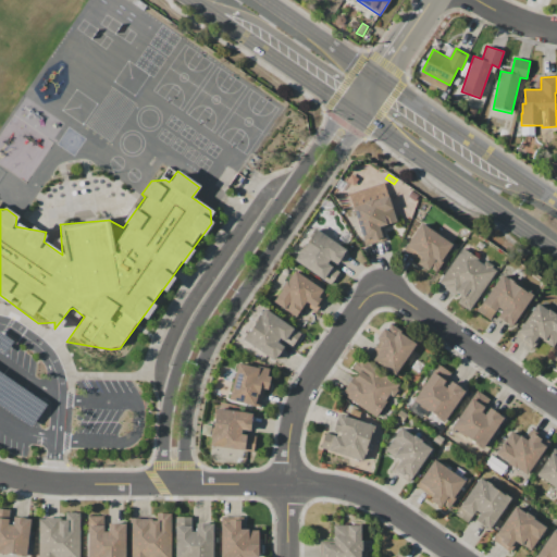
[(348,194),(384,182),(397,222),(382,226),(386,239),(364,246),(348,194)]
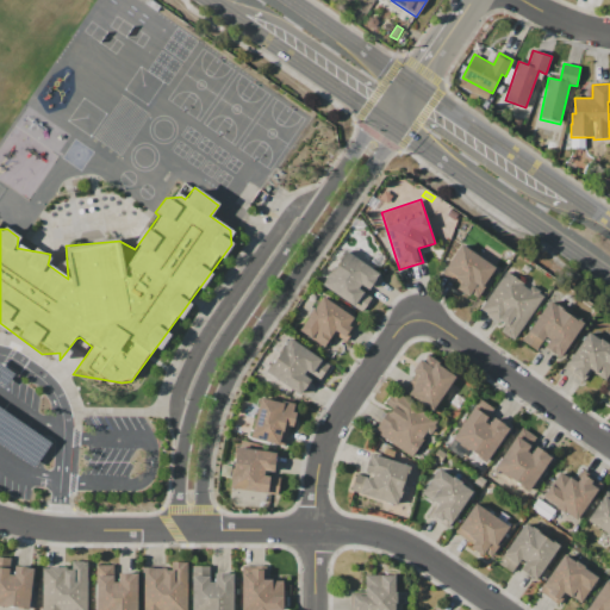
[(429,205),(437,199),(441,204),(434,210),(429,205)]
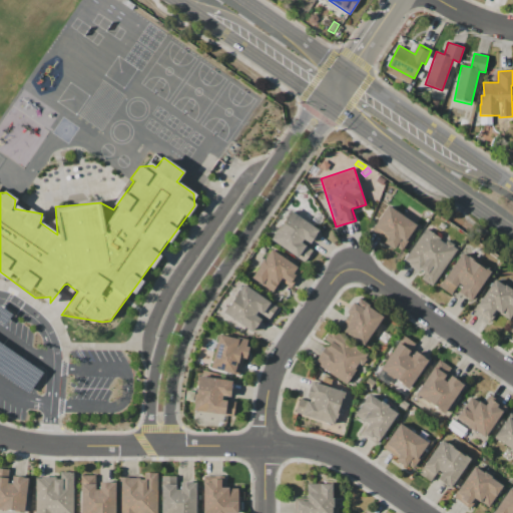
[(388,205),(411,221),(413,220),(418,223),(407,239),(409,240),(402,250),(397,247),(395,249),(384,242),(388,236),(385,234),(383,237),(372,229),(388,205)]
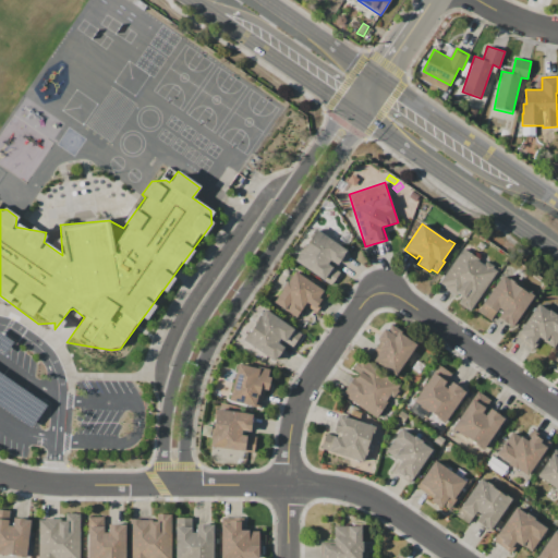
[(315,229),(348,250),(337,265),(330,261),(328,265),(340,273),(331,286),(294,261),(315,229)]
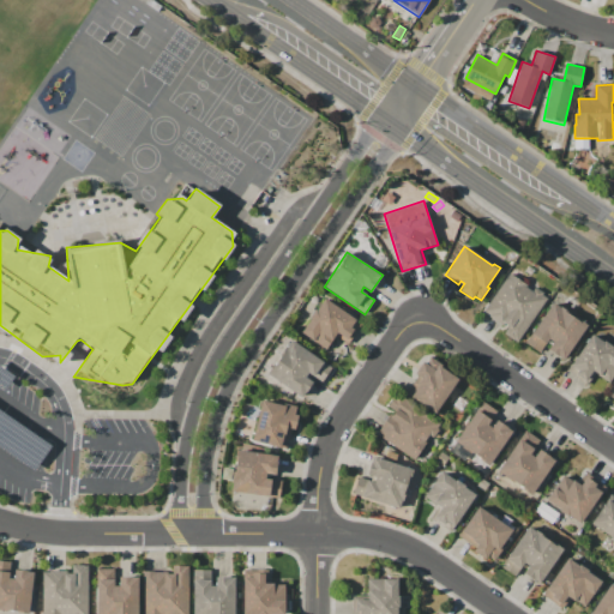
[(509,272),(528,286),(527,287),(533,292),(535,288),(543,294),(543,295),(547,298),(518,342),(504,332),(509,325),(504,323),(503,325),(483,312),(509,272)]
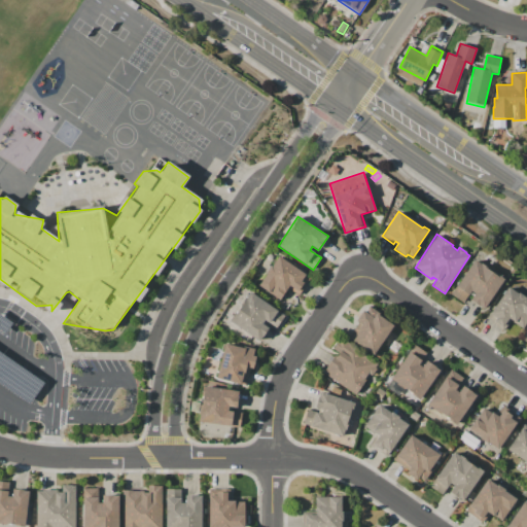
[(279,256),(311,277),(299,295),(287,288),(280,301),(258,286),(268,273),(267,273),(271,266),(272,266),(279,256)]
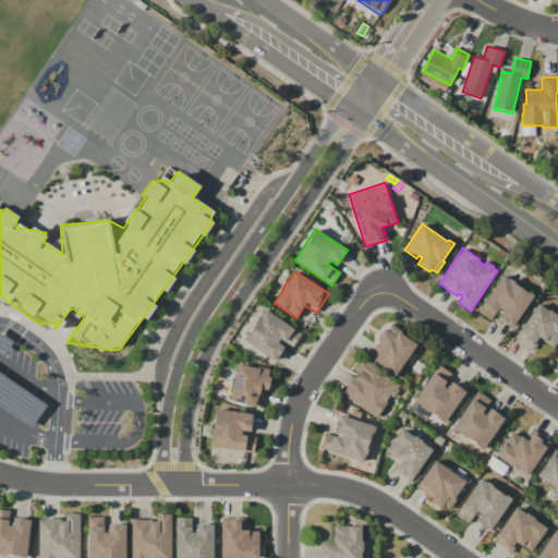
[(502,275),(530,293),(534,295),(512,327),(498,317),(502,311),(498,308),(490,320),(477,312),(502,275)]
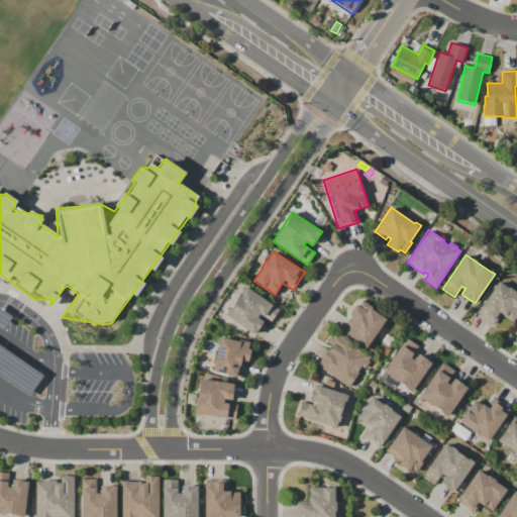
[(499,282),(516,294),(516,316),(513,322),(501,314),(494,324),(478,313),(499,282)]
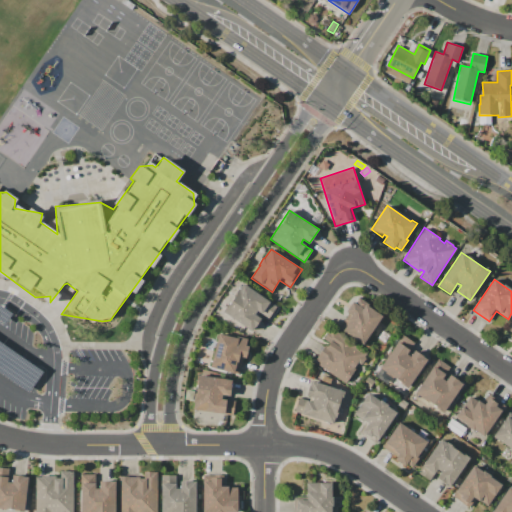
[(243,283),(276,306),(268,318),(257,311),(255,314),(261,318),(252,331),(223,311),(243,283)]
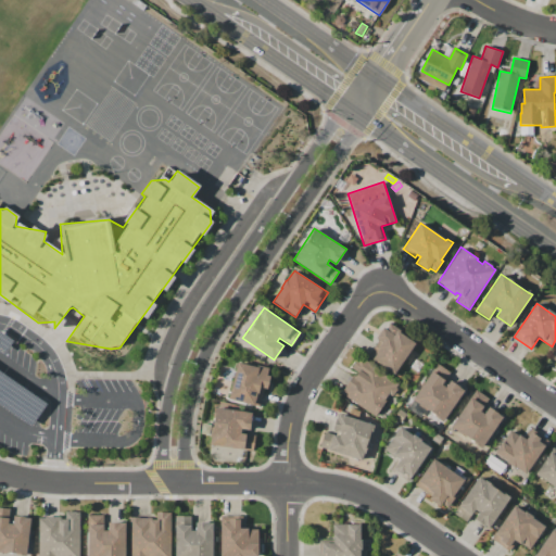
[(416,343),(394,375),(367,356),(378,340),(376,338),(382,328),(386,330),(390,324),(400,330),(399,331),(416,343)]
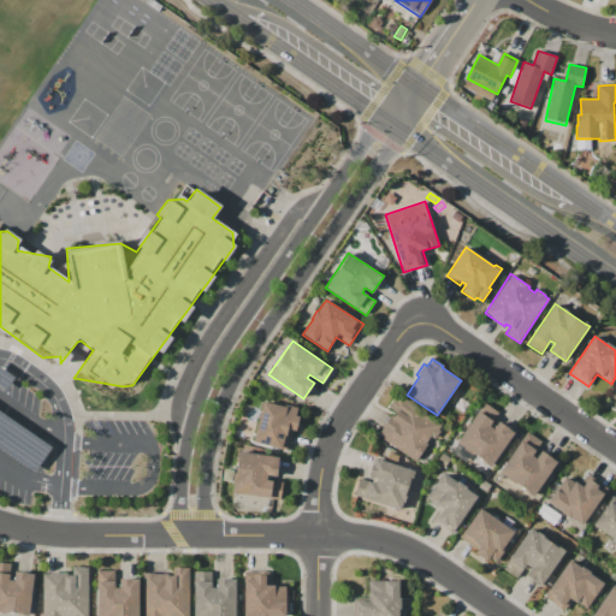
[(378,436),(383,430),(381,430),(391,415),(392,415),(395,412),(389,407),(398,394),(443,425),(439,430),(440,431),(434,439),(433,438),(431,440),(430,439),(426,444),(428,445),(416,462),(378,436)]
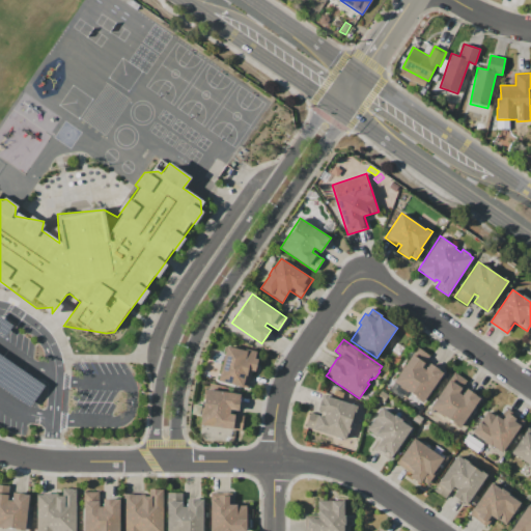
[(226,346),(246,351),(246,350),(257,352),(255,359),(258,359),(255,371),(252,370),(248,389),(218,381),(226,346)]
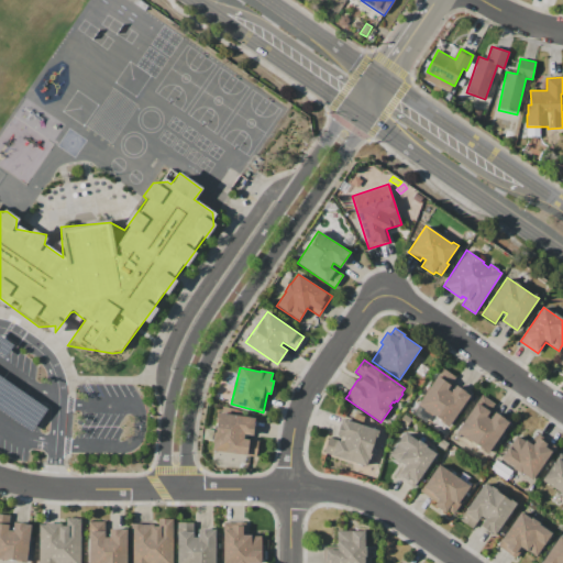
[(443,368),(456,377),(448,389),(451,392),(456,384),(472,394),(449,427),(417,406),(443,368)]
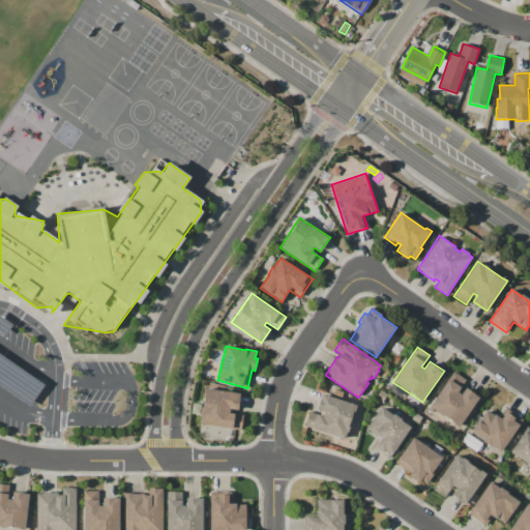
[(454,371),(466,380),(458,392),(461,395),(467,387),(479,395),(459,427),(430,407),(454,371)]
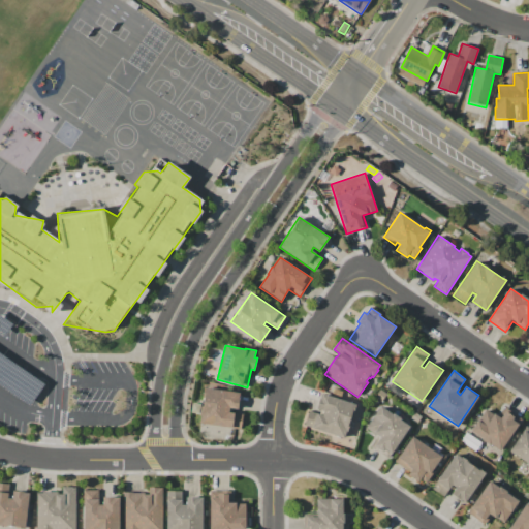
[(204,387),(240,393),(239,399),(238,409),(229,408),(229,412),(244,414),(241,430),(198,423),(204,387)]
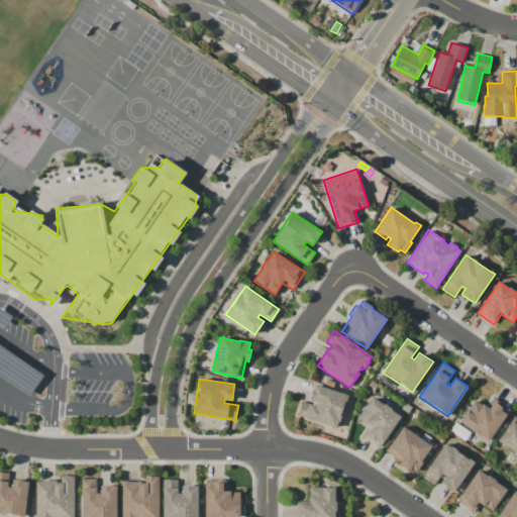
[(378,385),(374,392),(367,388),(372,381),(378,385)]
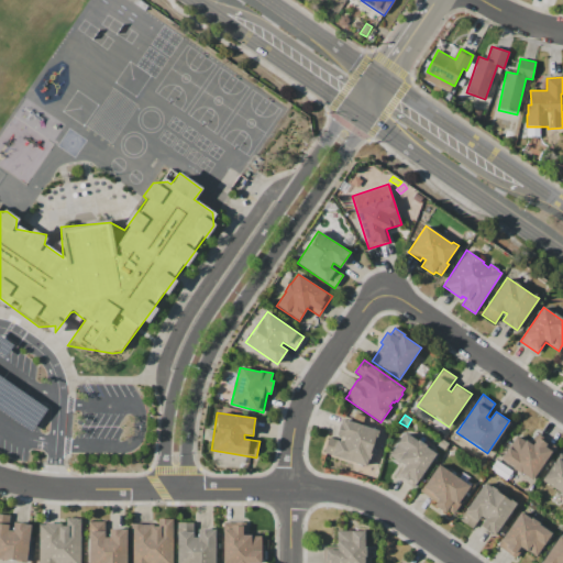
[(342,419),(377,430),(365,466),(324,453),(329,437),(335,439),(342,419)]
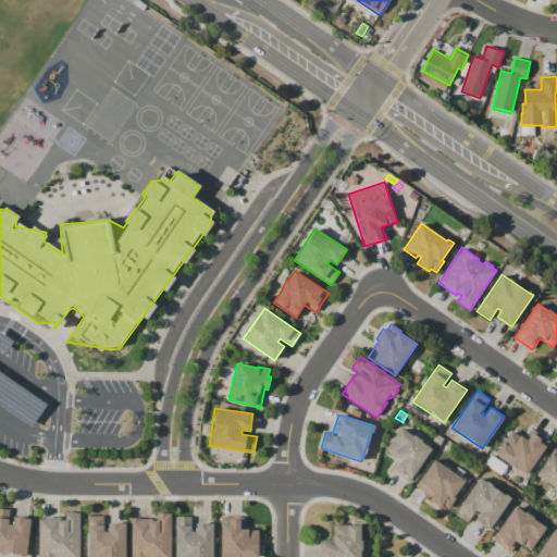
[(400,428),(413,436),(415,435),(422,441),(422,442),(431,448),(408,482),(391,470),(397,459),(385,450),(400,428)]
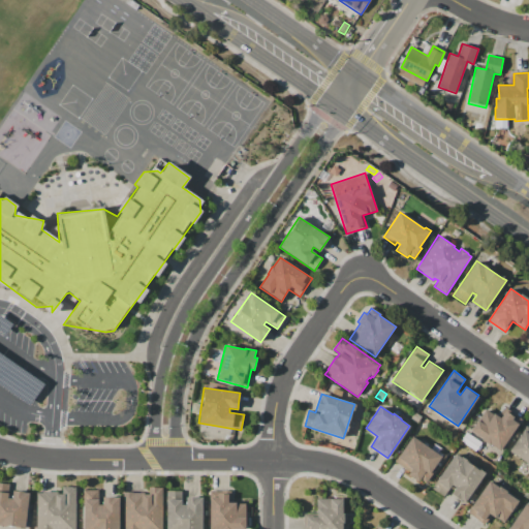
[(471,431),(487,409),(500,418),(507,408),(522,419),(499,450),(490,444),(490,445),(481,439),(483,439),(471,431)]
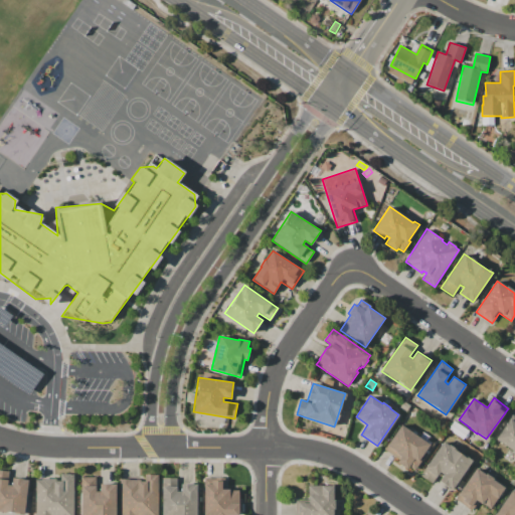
[(514,452),(496,439),(510,419),(514,422),(514,452)]
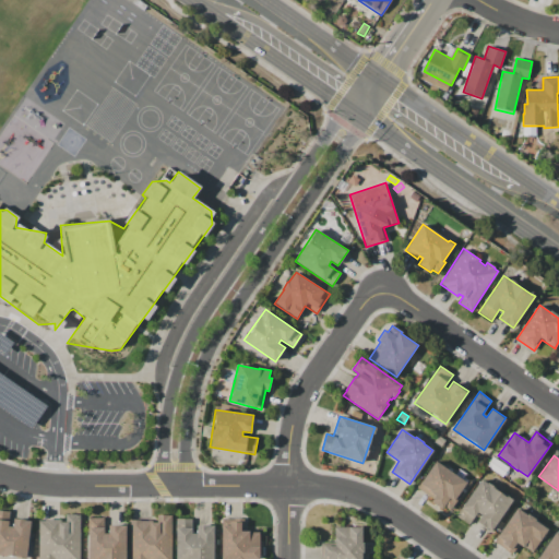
[(487,466),(492,458),(509,467),(502,477),(487,466)]
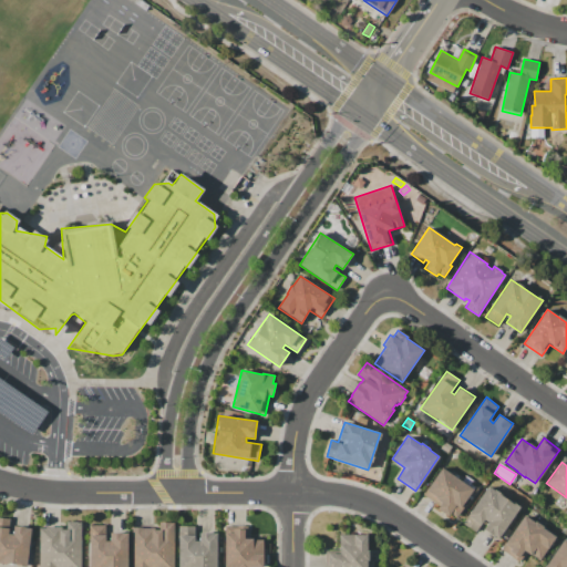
[(442,467),(473,488),(455,516),(450,513),(447,515),(437,508),(442,503),(439,501),(436,504),(424,495),(442,467)]
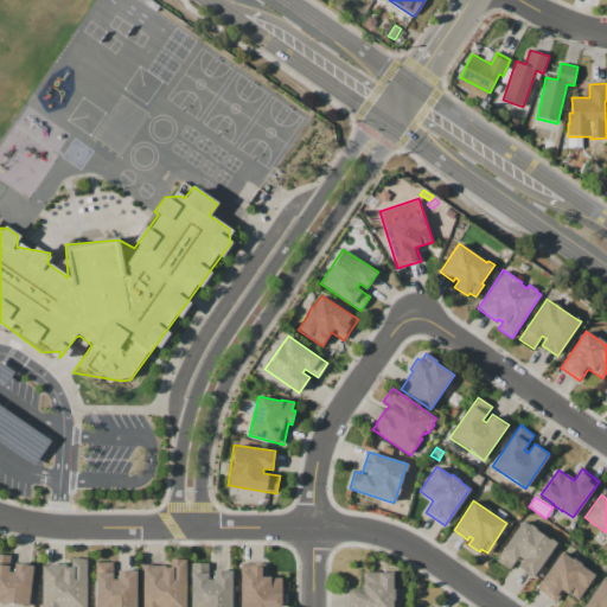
[(522,521),(547,536),(548,535),(557,542),(534,577),(517,567),(522,560),(518,556),(510,569),(496,560),(522,521)]
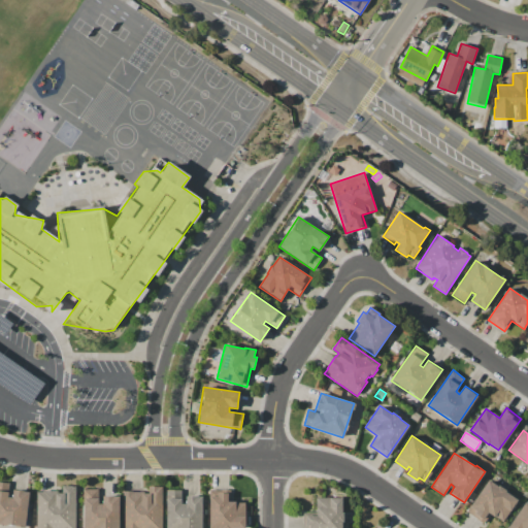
[(489,479),(498,486),(499,485),(506,490),(506,491),(519,499),(502,522),(491,515),(485,523),(467,512),(489,479)]
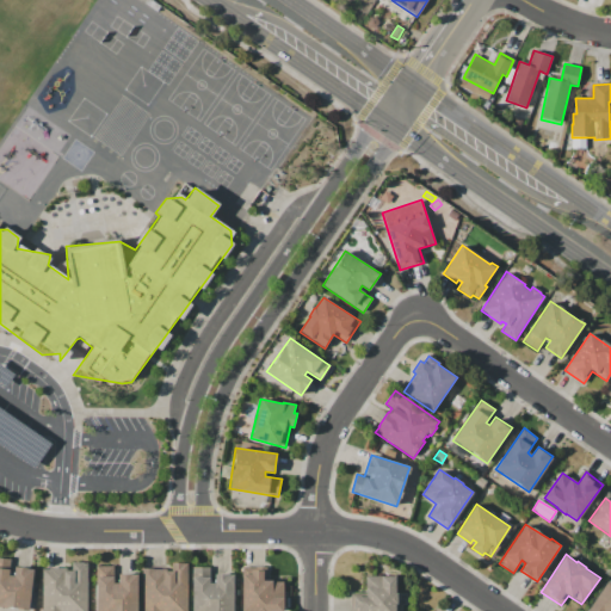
[(32,569),(28,610),(0,606),(0,557),(11,560),(8,575),(14,576),(16,567),(32,569)]
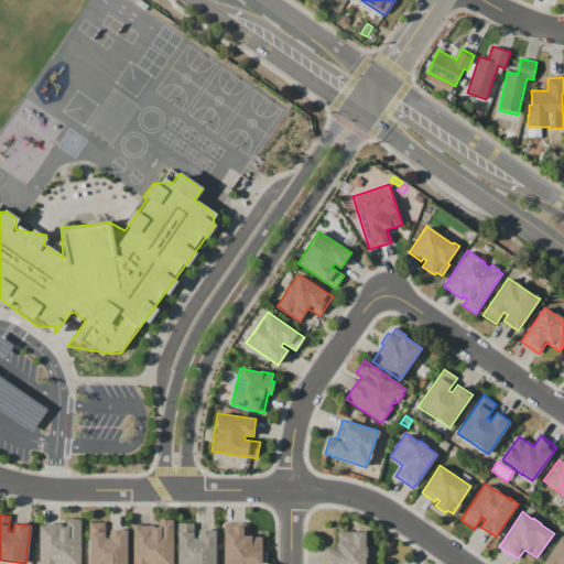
[(39,563),(39,525),(46,524),(58,524),(58,528),(68,527),(68,524),(66,524),(65,519),(80,519),(80,529),(83,529),(83,563),(39,563)]
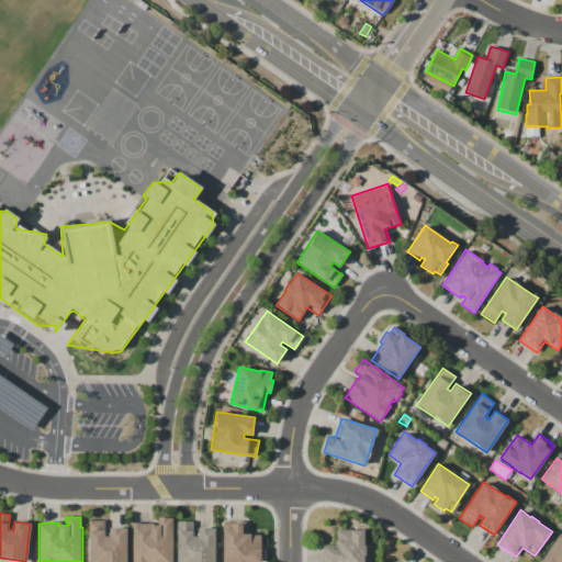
[(131,561),(131,523),(150,523),(150,526),(160,526),(160,523),(158,523),(158,518),(172,518),(172,561),(131,561)]
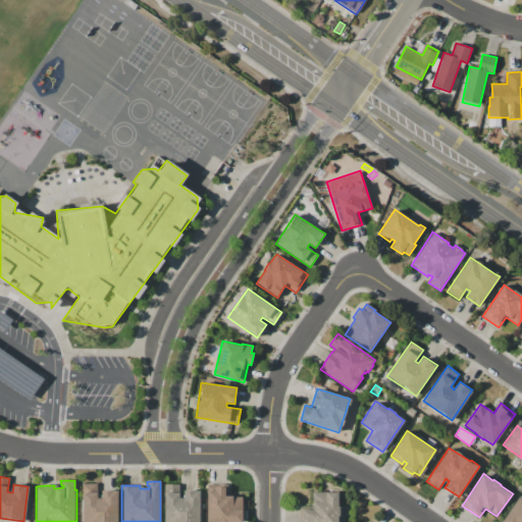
[(83,521),(83,484),(97,484),(97,498),(101,498),(101,491),(117,491),(117,521),(83,521)]
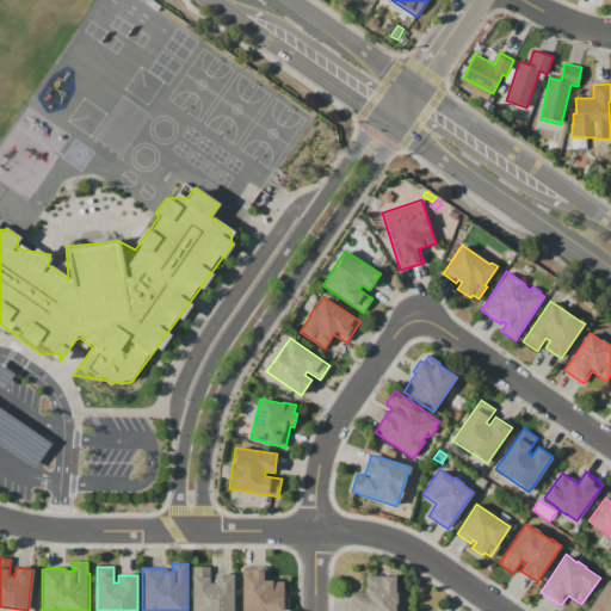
[(192,610),(192,567),(210,567),(210,584),(215,584),(215,574),(234,574),(234,610),(192,610)]
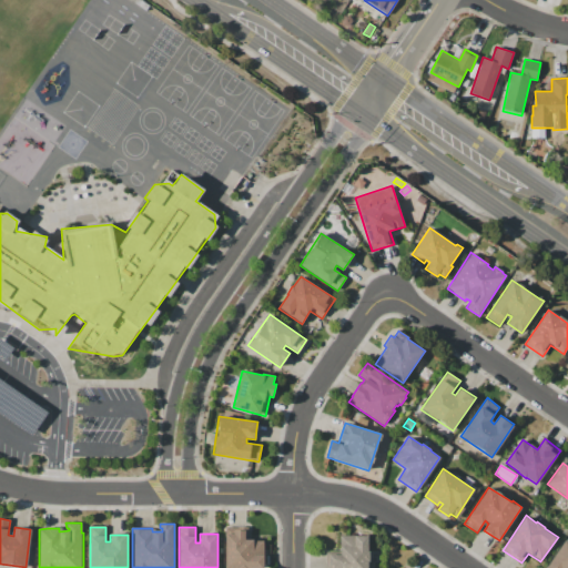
[(225,567),(225,534),(233,534),(233,530),(243,530),(243,527),(247,527),(247,540),(253,540),(263,540),(263,567),(225,567)]
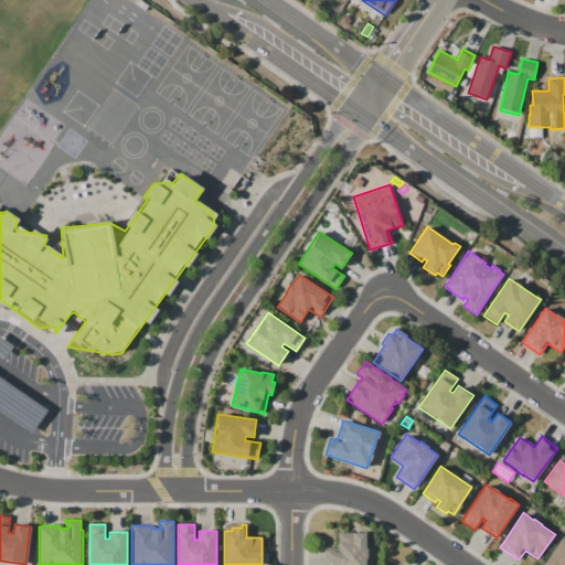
[(338,533),(365,533),(365,548),(368,548),(366,558),(365,558),(365,564),(324,564),(324,548),(338,548),(338,533)]
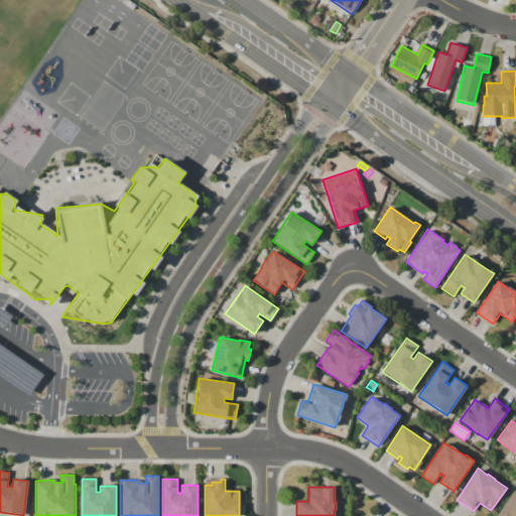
[(496,515),(513,490),(515,491),(515,515),(496,515)]
